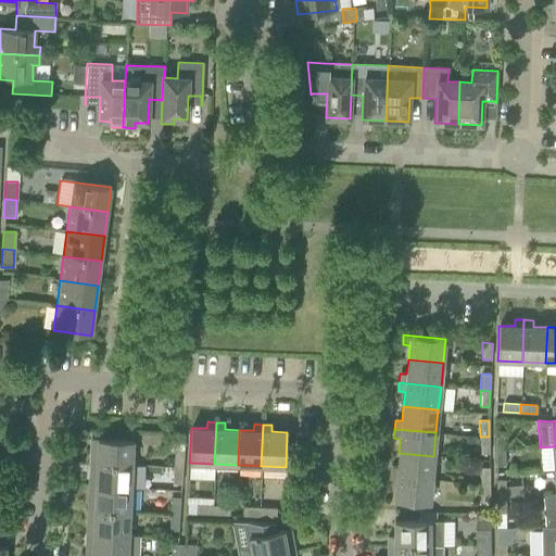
[(174,451),(184,451),(185,434),(172,433),(171,450),(174,451)]
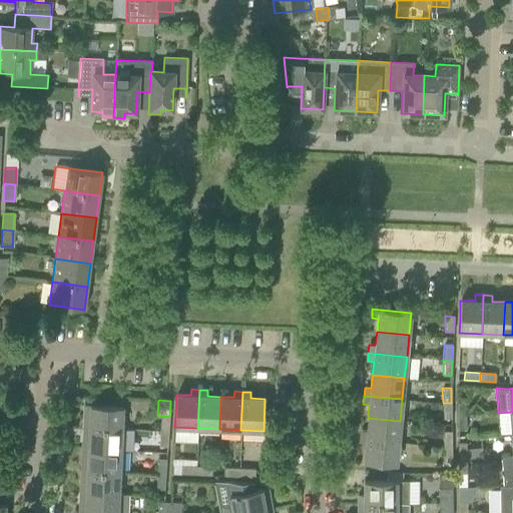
[(457,415),(465,415),(465,400),(457,400),(457,415)]
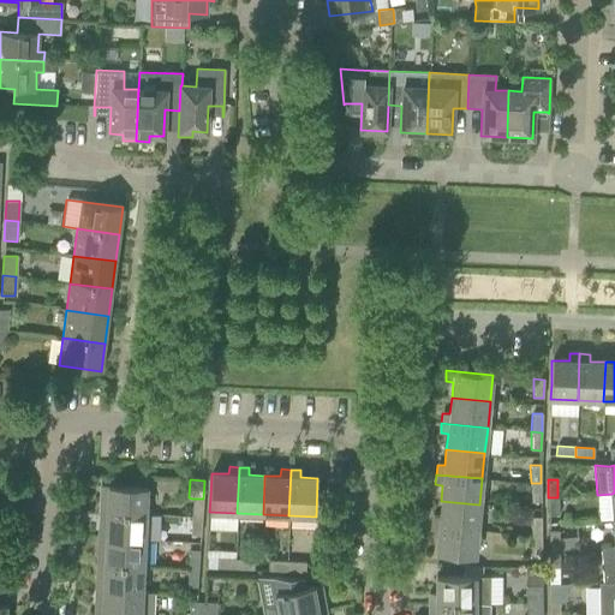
[(541,502),(541,483),(531,483),(531,502),(541,502)]
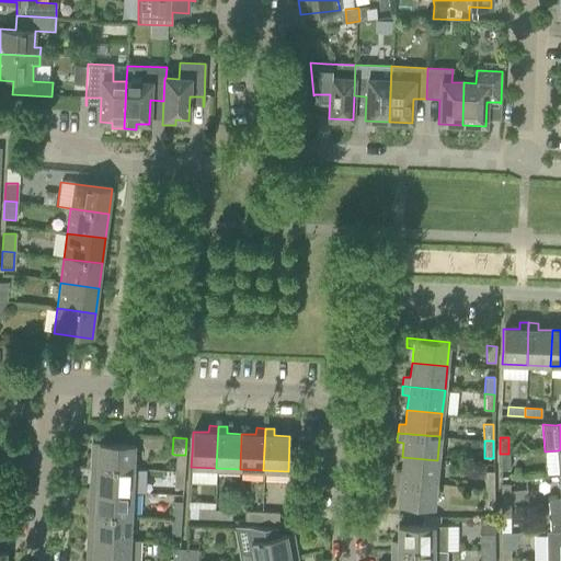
[(91,443),(90,467),(133,469),(134,445),(91,443)]
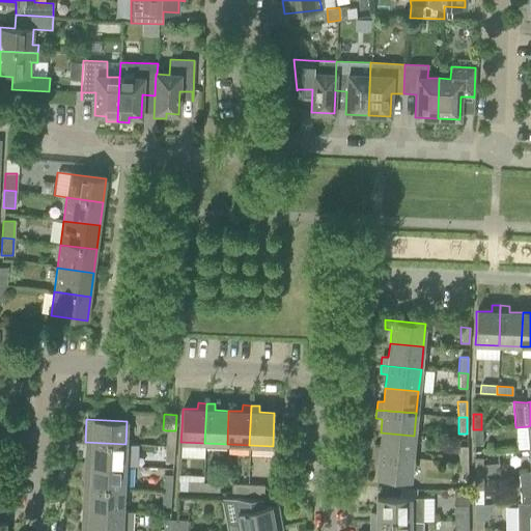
[(481,429),(473,429),(473,445),(482,445),(481,429)]
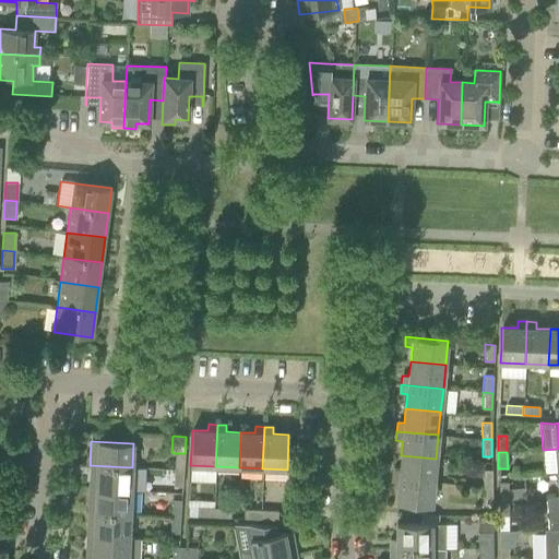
[(175,453),(174,470),(183,471),(185,453),(175,453)]
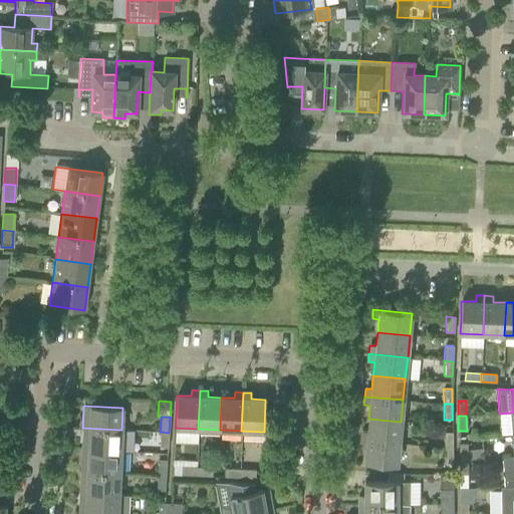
[(361,432),(360,440),(399,444),(401,422),(368,419),(367,432),(361,432)]
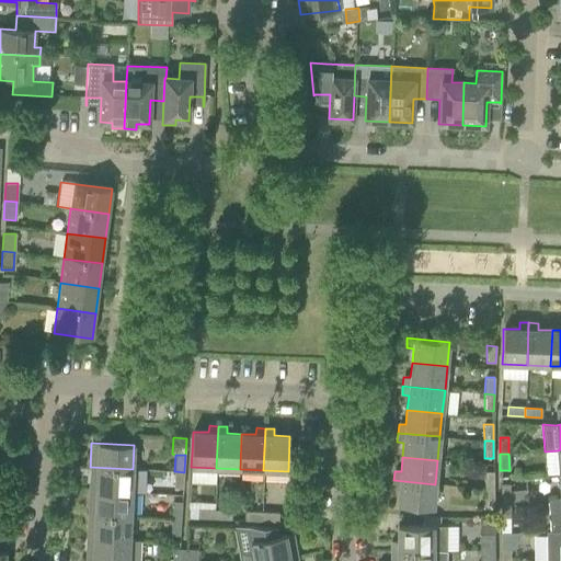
[(133,469),(90,467),(89,491),(132,493),(133,469)]
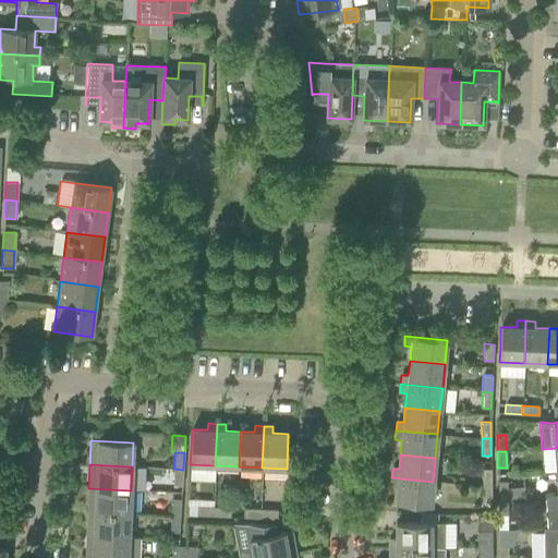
[(183,470),(173,469),(172,485),(182,486),(183,470)]
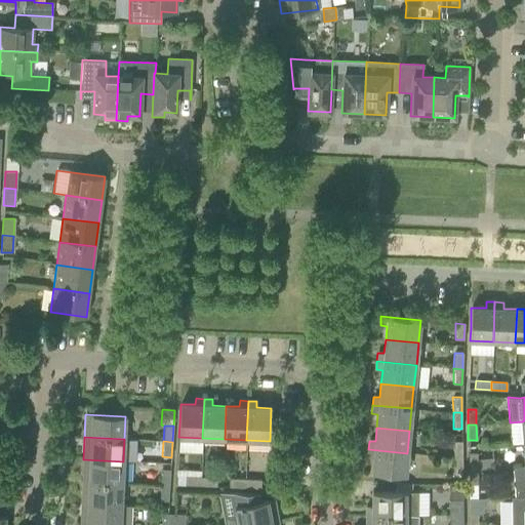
[(453,457),(461,457),(461,441),(453,442),(453,457)]
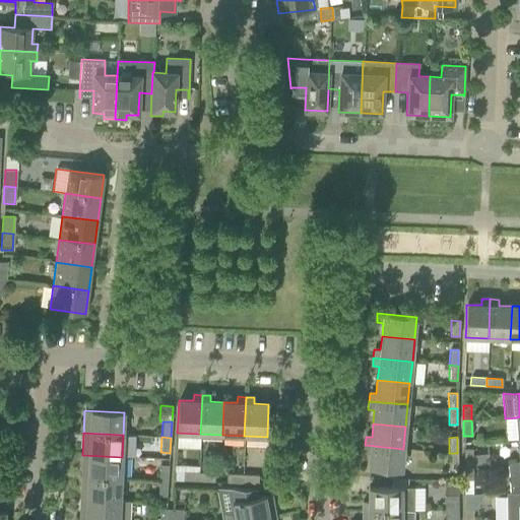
[(244,474),(267,474),(268,440),(245,439),(244,474)]
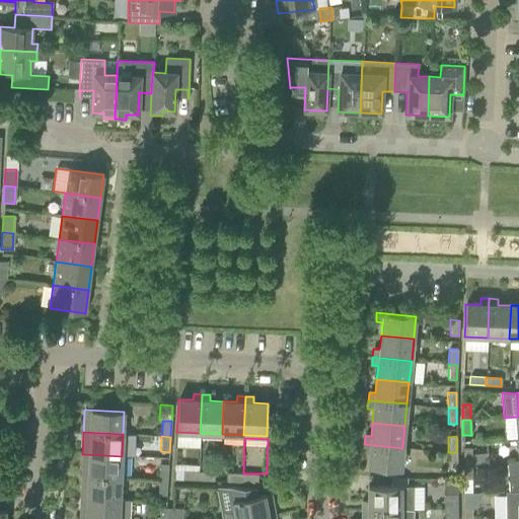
[(402,448),(364,444),(363,452),(369,453),(368,467),(400,470),(402,448)]
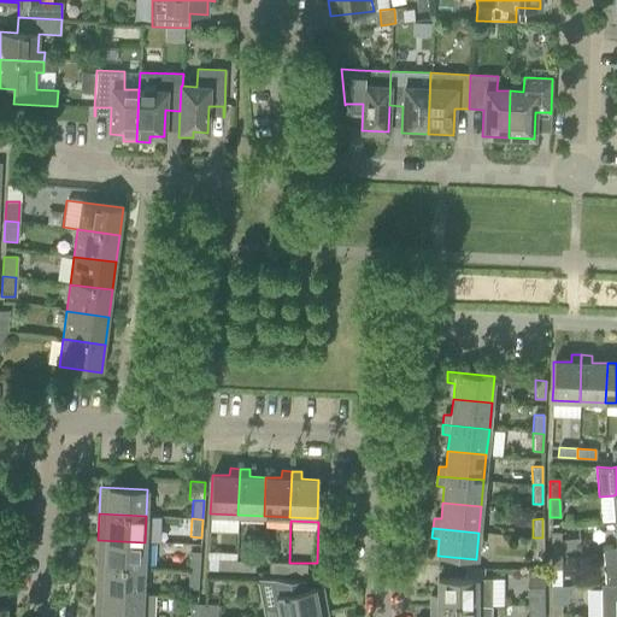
[(551,551),(560,551),(560,533),(550,533),(551,551)]
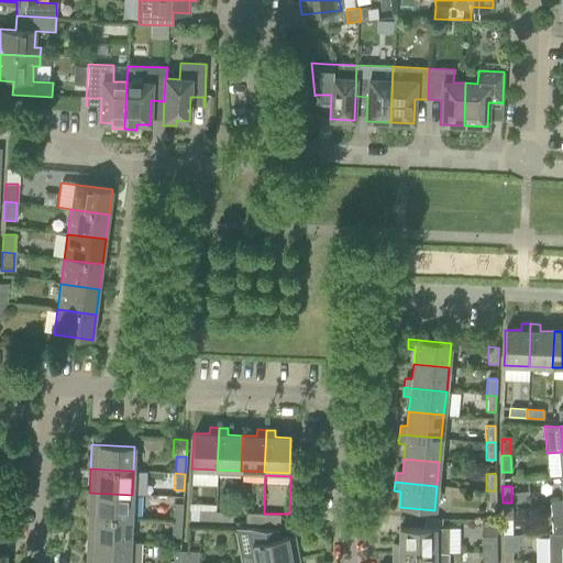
[(495,490),(486,490),(486,507),(496,507),(495,490)]
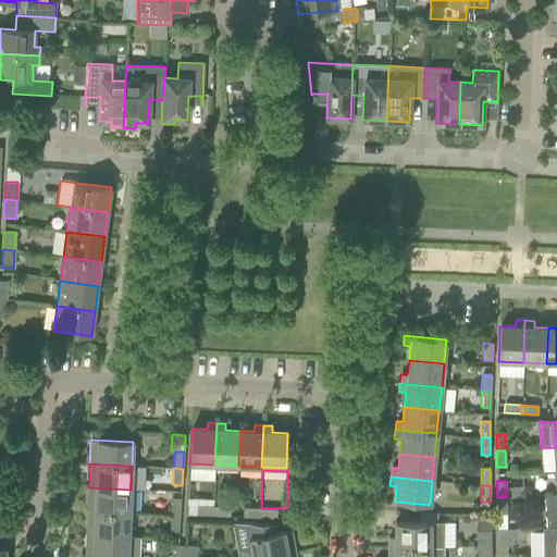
[(131,490),(88,487),(87,511),(130,512),(131,490)]
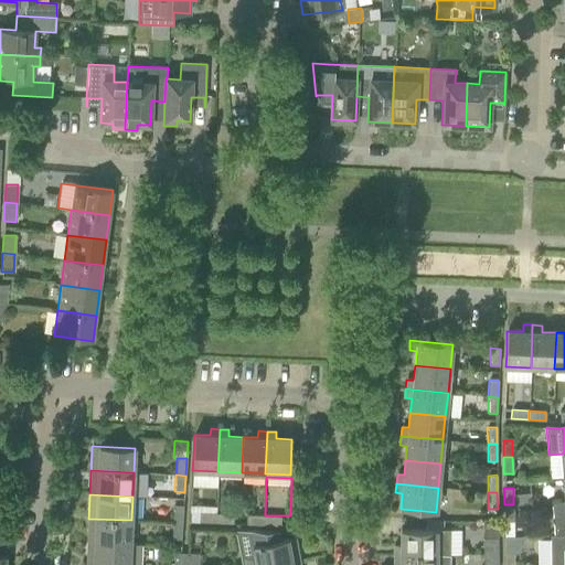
[(564,500),(564,501),(552,502),(554,535),(564,534),(564,500)]
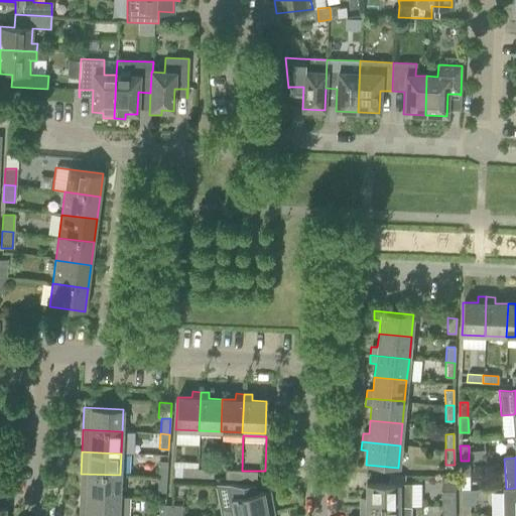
[(469,477),(469,461),(461,461),(461,477),(469,477)]
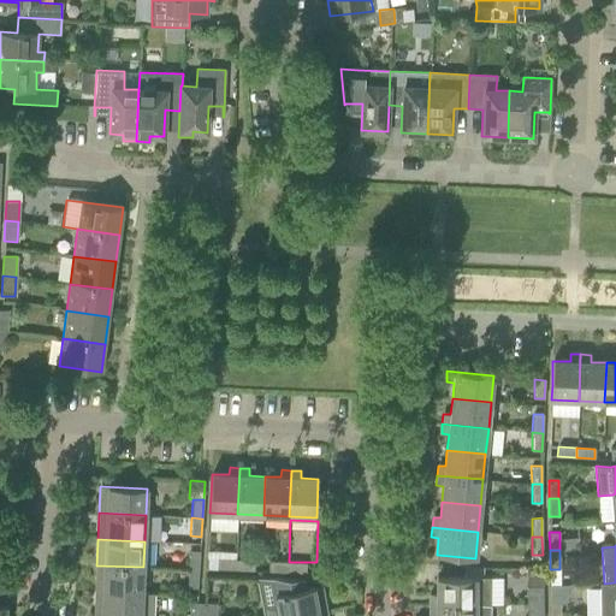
[(188,569),(199,570),(200,551),(189,551),(188,569)]
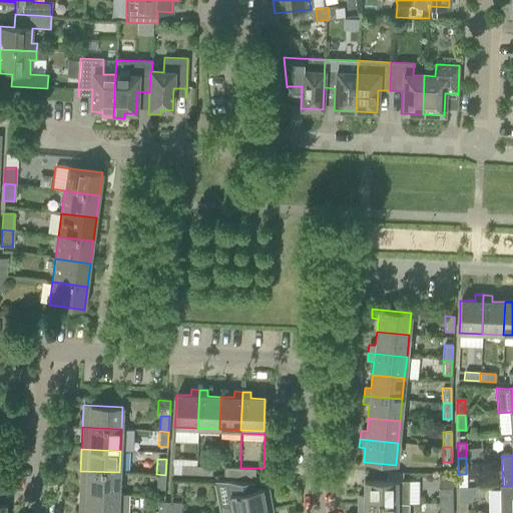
[(195,475),(195,466),(180,466),(180,474),(195,475)]
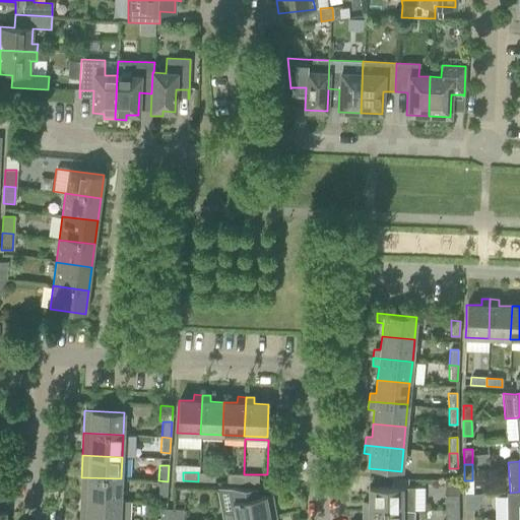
[(198,472),(198,481),(213,481),(214,473),(198,472)]
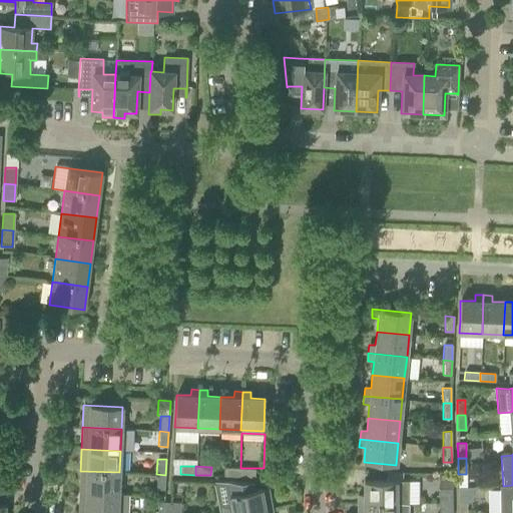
[(238,477),(239,468),(223,468),(223,476),(238,477)]
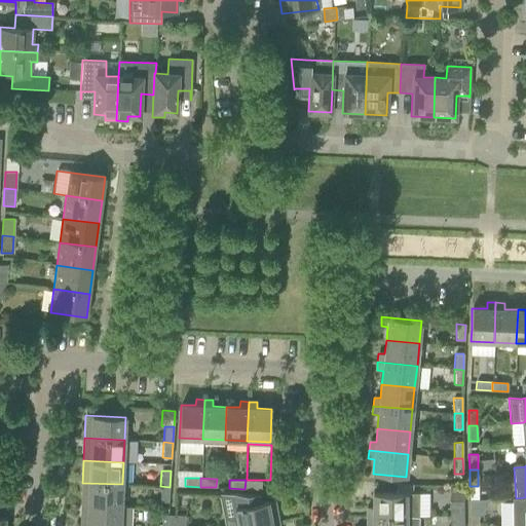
[(261,481),(246,480),(245,489),(261,489),(261,481)]
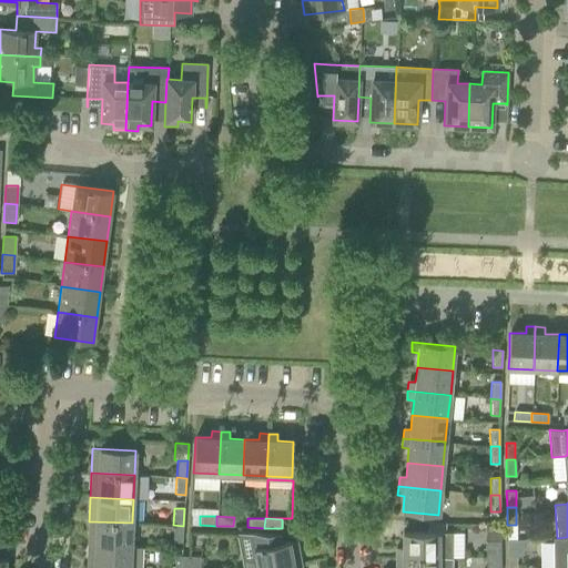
[(132,523),(89,521),(88,545),(131,547),(132,523)]
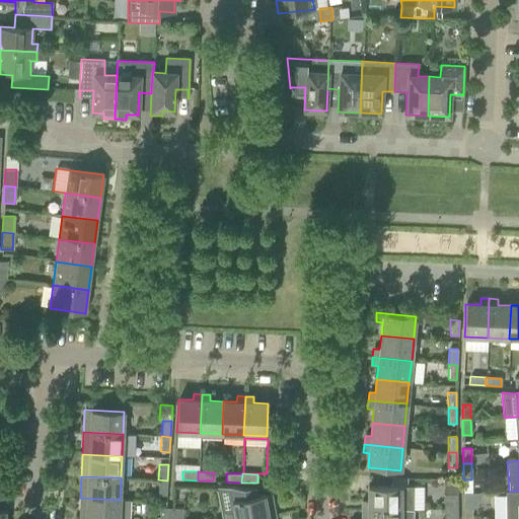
[(167,480),(158,479),(157,495),(166,496),(167,480)]
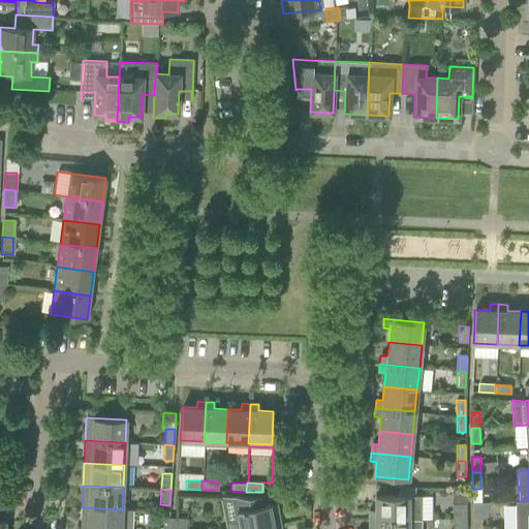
[(234,496),(238,519),(225,522),(226,528),(259,528),(280,525),(276,503),(263,505),(262,498),(234,496)]
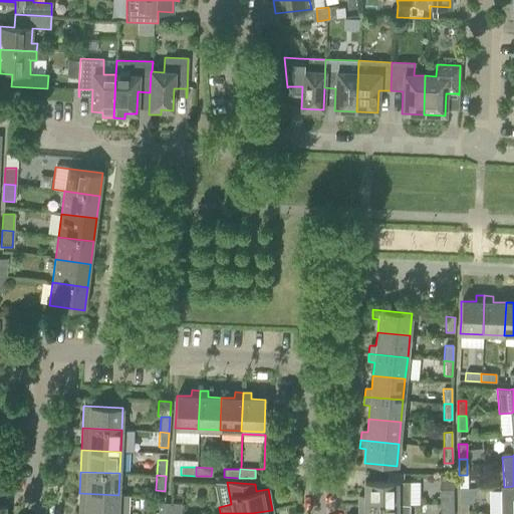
[(409,482),(364,482),(364,496),(358,496),(358,505),(409,505),(409,482)]
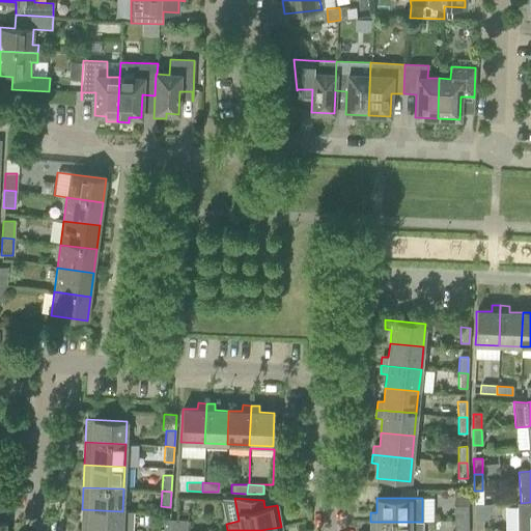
[(530,530),(530,502),(521,503),(516,504),(516,530),(530,530)]
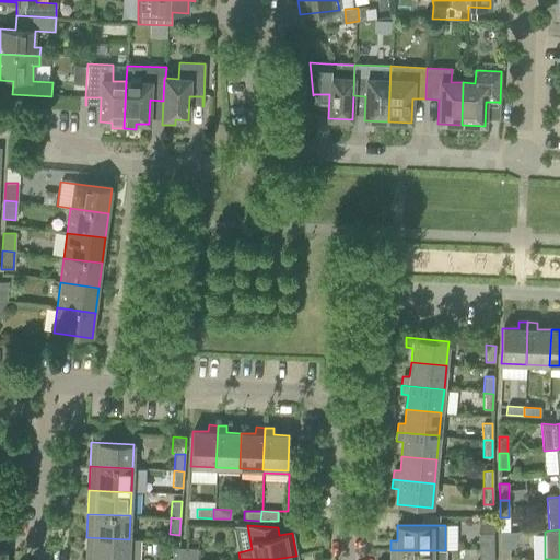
[(493,533),(485,533),(478,533),(479,550),(493,550),(493,533)]
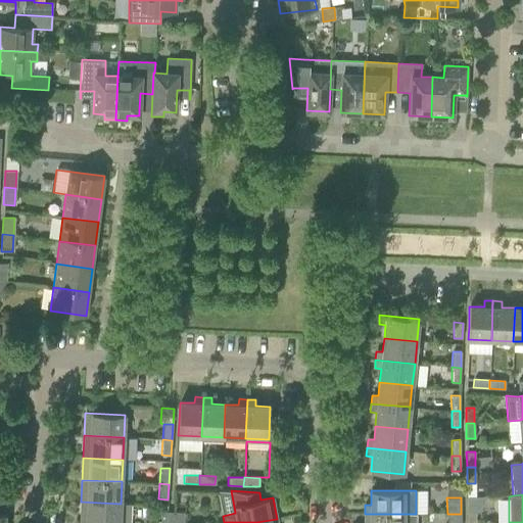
[(80,522),(130,522),(131,504),(121,504),(81,502),(80,522)]
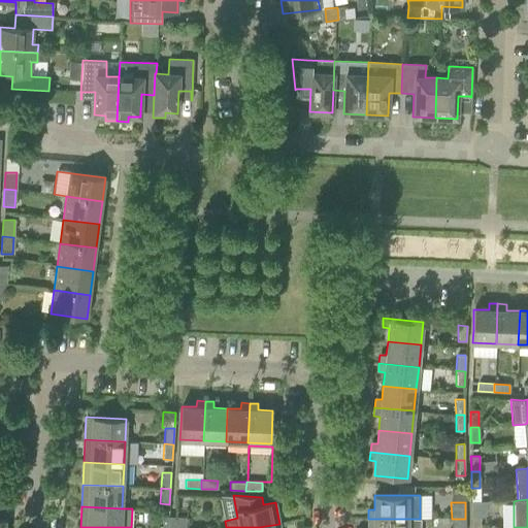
[(172,527),(173,518),(162,517),(161,527),(172,527)]
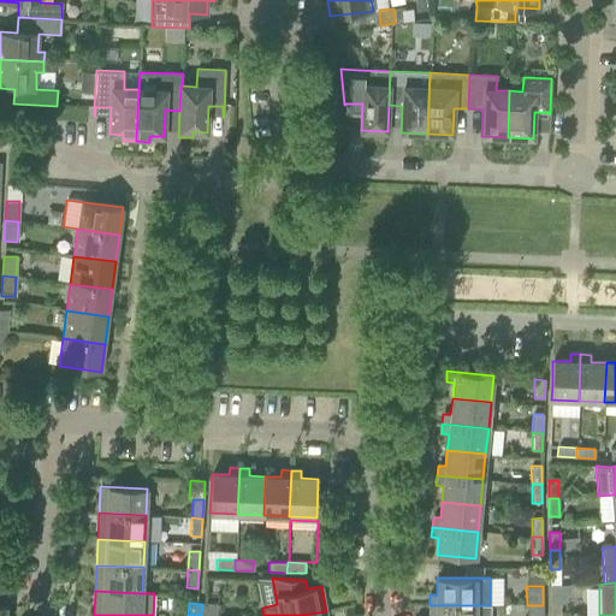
[(550,615),(560,615),(560,603),(550,603),(550,615)]
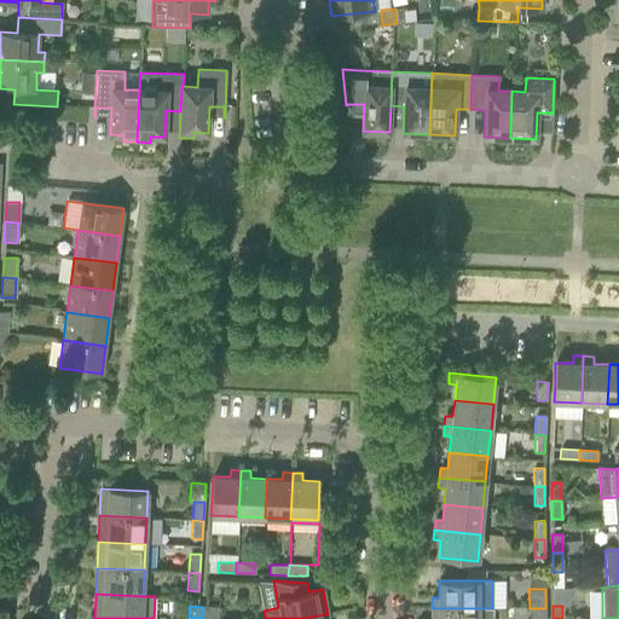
[(215,618),(217,607),(203,607),(202,618),(215,618)]
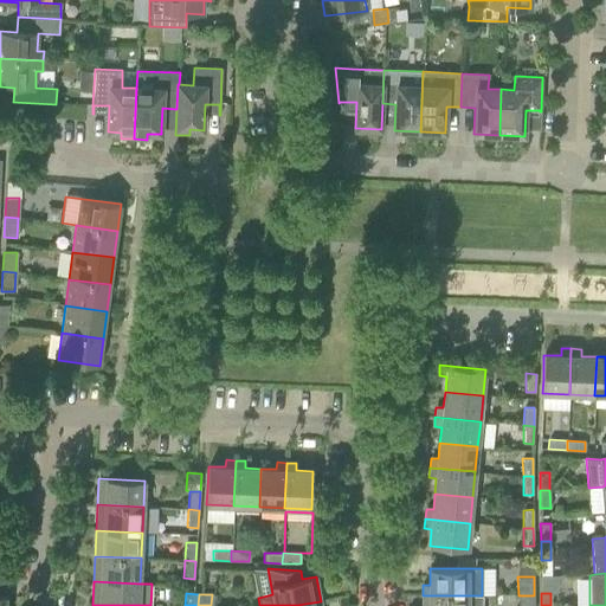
[(481,605),(482,595),(423,595),(423,605),(430,605),(429,605),(481,605)]
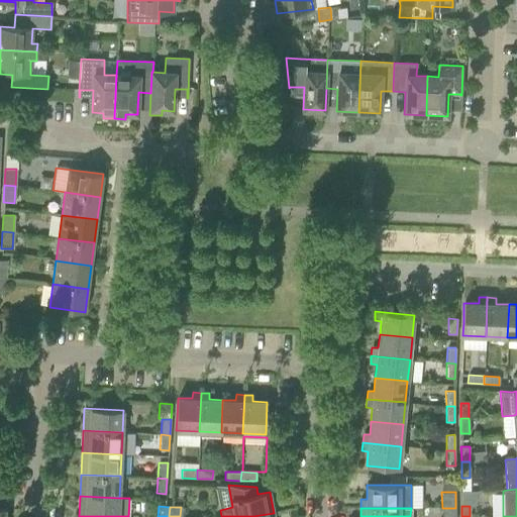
[(455,516),(455,508),(442,508),(441,516),(455,516)]
